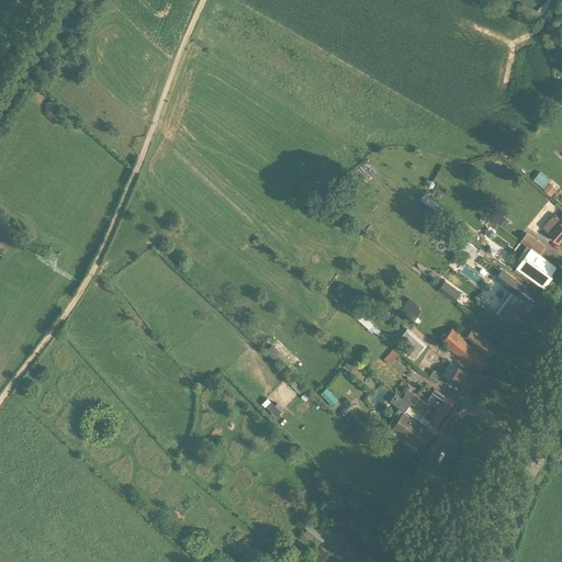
[(507,158),(515,150),(512,147),(506,154),(504,156),(507,158)]
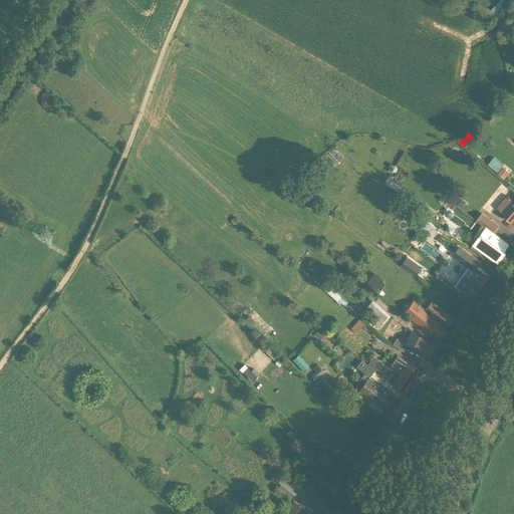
[(489,164),(498,172),(504,165),(495,157),(489,164)]
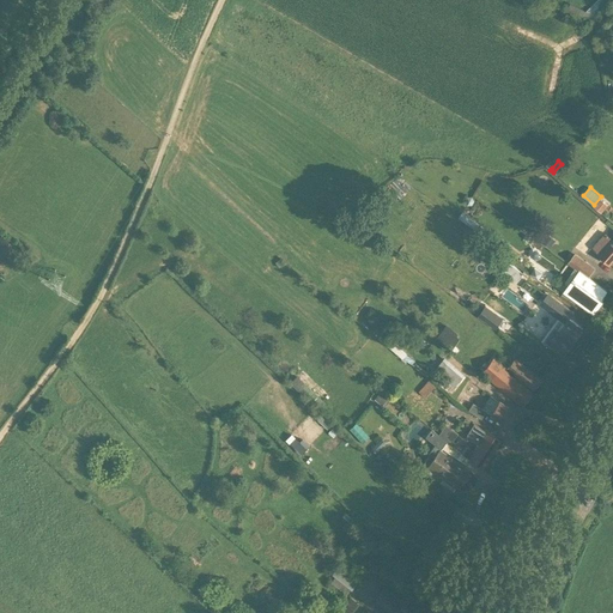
[(607,206),(599,200),(593,207),(601,214),(607,206)]
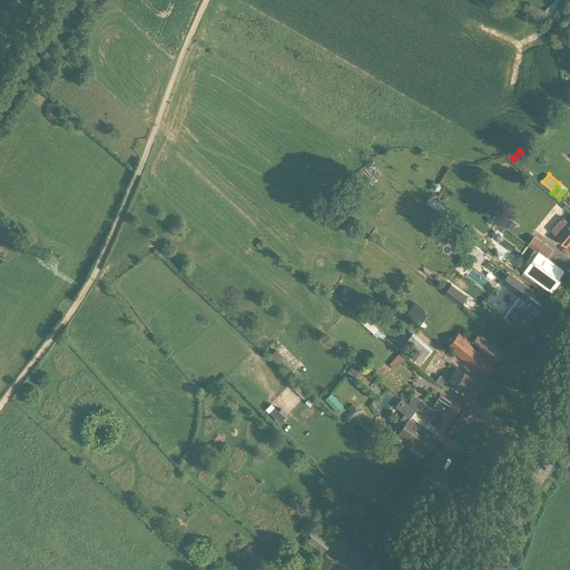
[(430,199),(426,204),(448,218),(451,214),(430,199)]
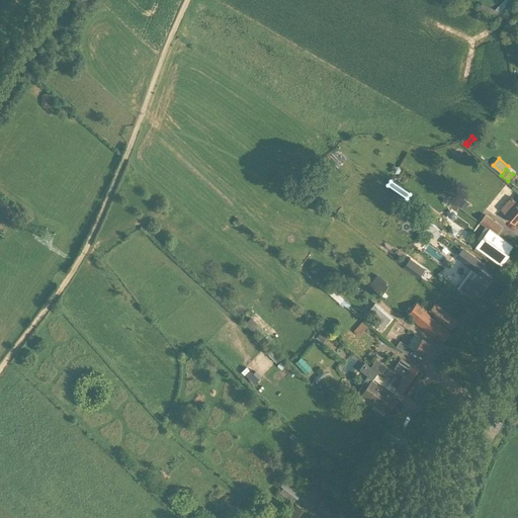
[(517,201),(517,202),(512,198),(500,211),(515,225),(517,221),(517,201)]
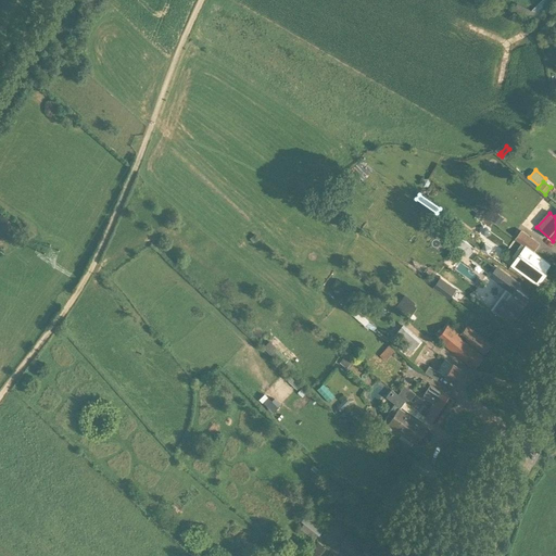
[(497,227),(502,220),(495,215),(491,222),(497,227)]
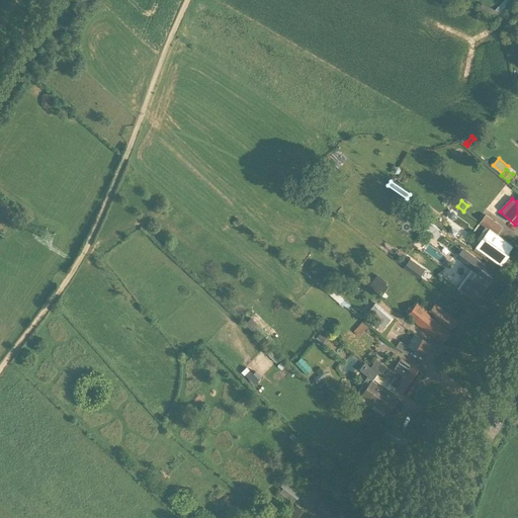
[(6,217),(12,209),(4,203),(0,207),(0,228),(8,219),(6,217)]
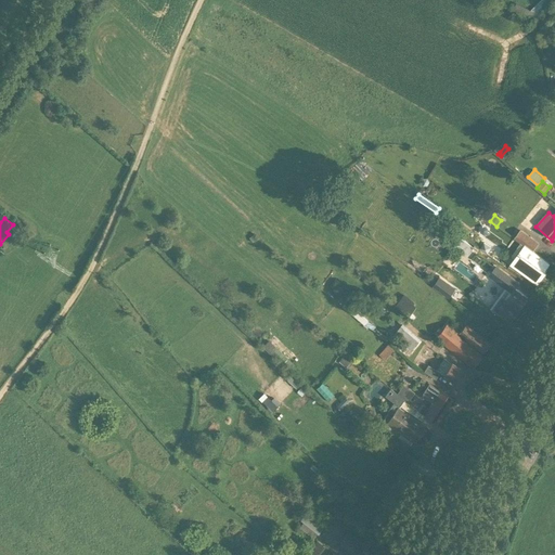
[(532,253),(539,243),(520,230),(514,239),(520,244),(524,246),(532,253)]
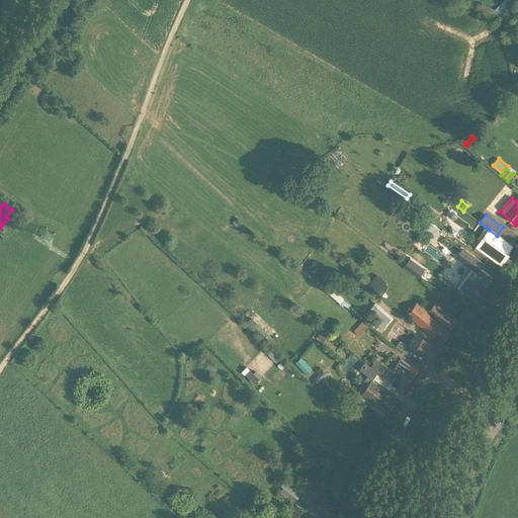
[(430,224),(425,231),(437,239),(441,232),(430,224)]
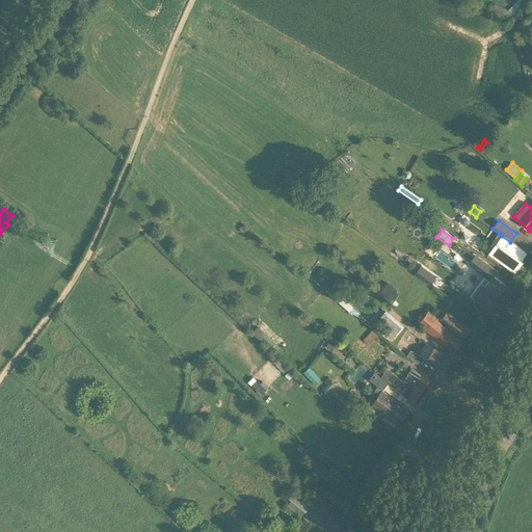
[(471,238),(462,233),(459,239),(467,243),(471,238)]
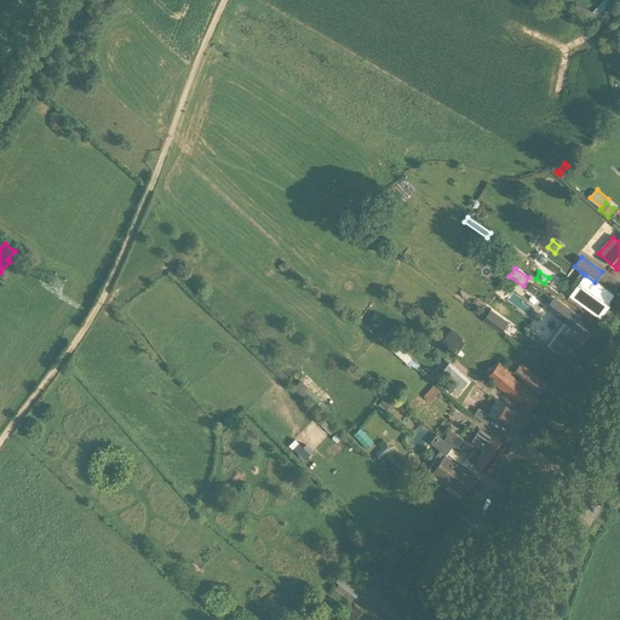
[(595,282),(585,275),(570,296),(601,317),(610,304),(608,303),(614,296),(595,282)]
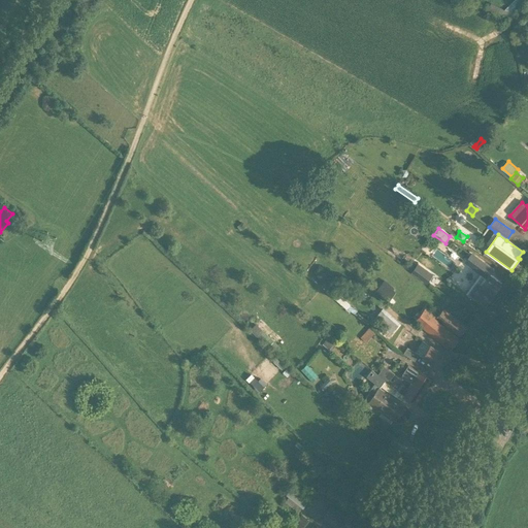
[(494,269),(477,259),(472,255),(466,263),(472,267),(486,277),(480,287),(470,300),(485,309),(493,297),(503,283),(491,273),(494,269)]
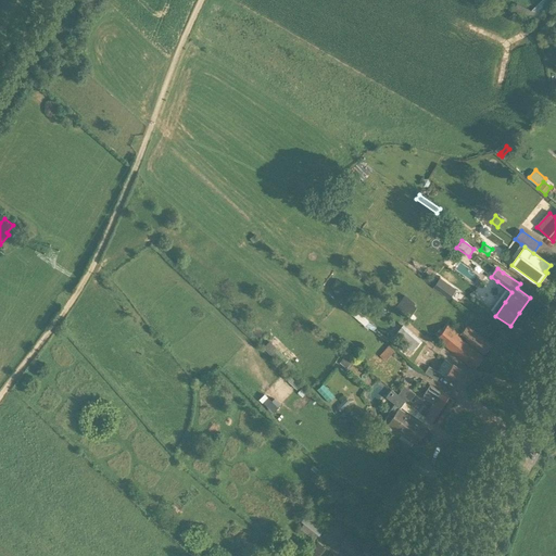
[(432,288),(449,299),(455,290),(440,278),(432,288)]
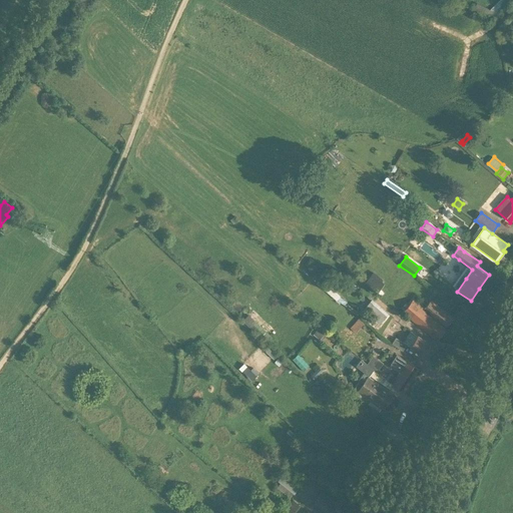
[(360,275),(354,282),(372,296),(385,279),(383,277),(384,276),(379,271),(382,267),(372,260),(368,265),(365,262),(357,272),(360,275)]
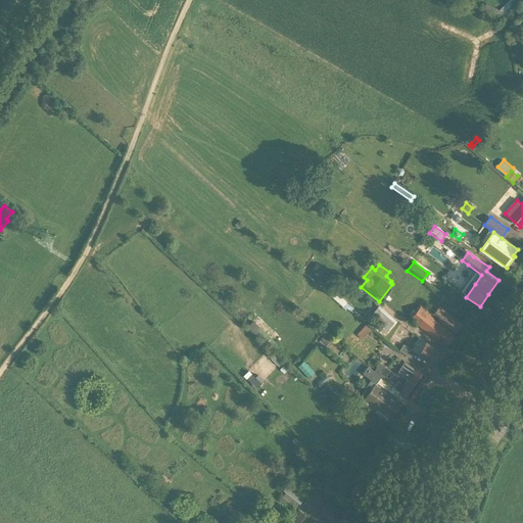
[(352,308),(332,292),(330,295),(350,312),(352,308)]
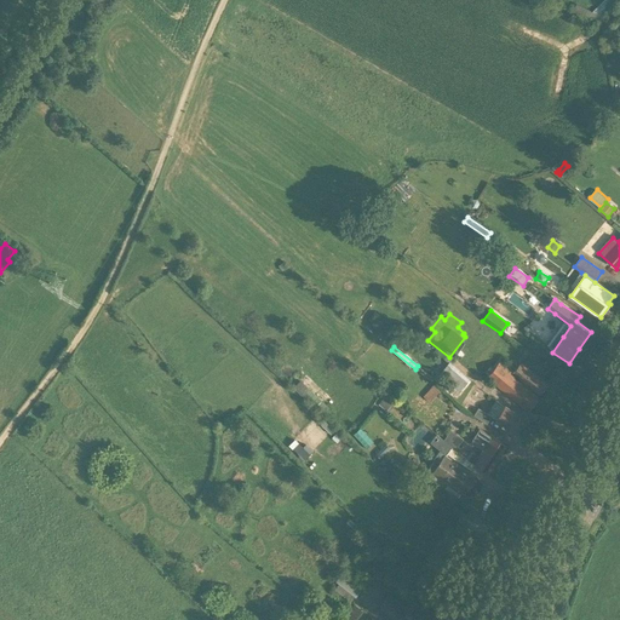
[(547,383),(520,362),(510,374),(498,363),(486,378),(527,412),(539,397),(547,383)]
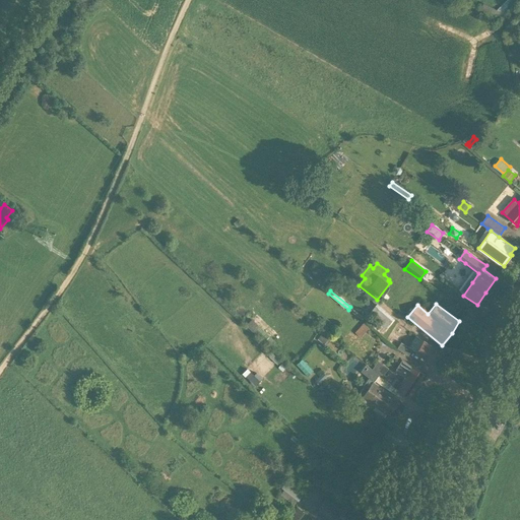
[(381,333),(394,319),(377,305),(364,319),(381,333)]
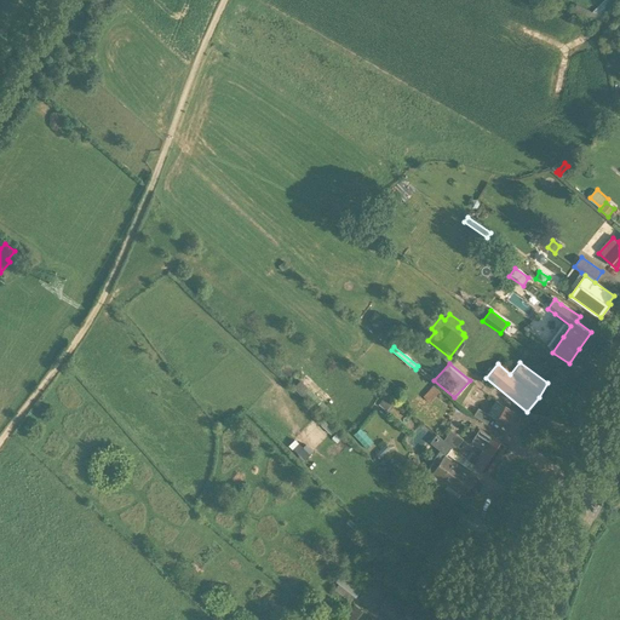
[(293,388),(321,413),(328,405),(302,380),(293,388)]
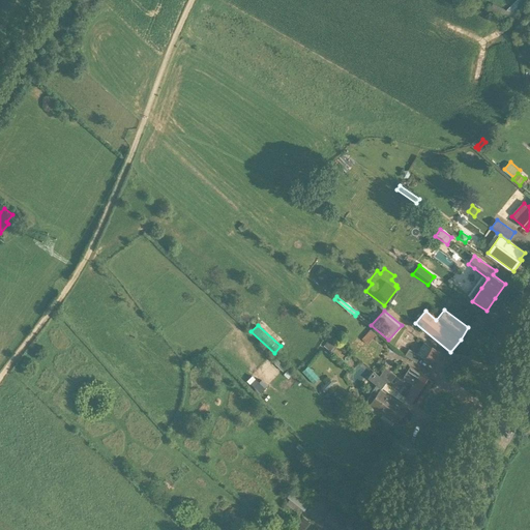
[(367,344),(376,334),(371,329),(362,339),(367,344)]
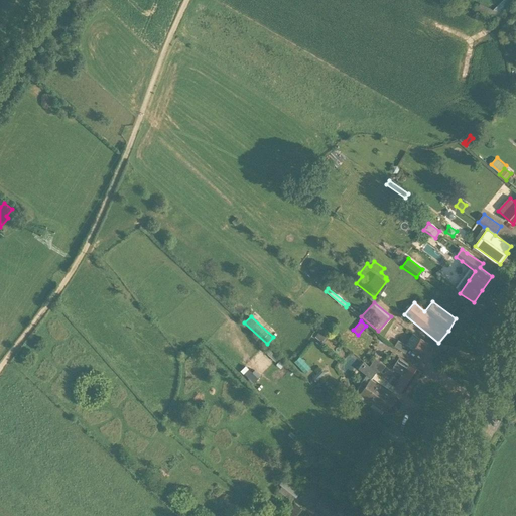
[(321,343),(326,338),(320,334),(316,339),(321,343)]
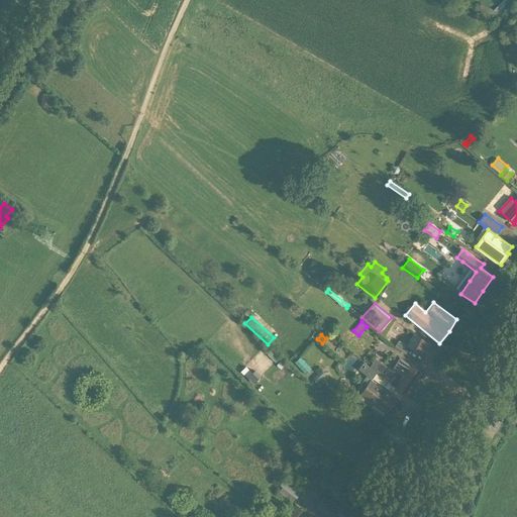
[(434,347),(420,338),(411,351),(426,360),(434,347)]
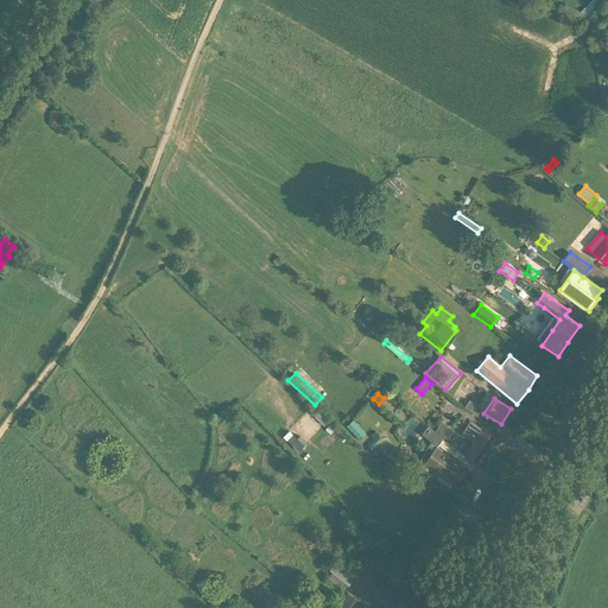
[(477,416),(481,410),(468,400),(463,407),(477,416)]
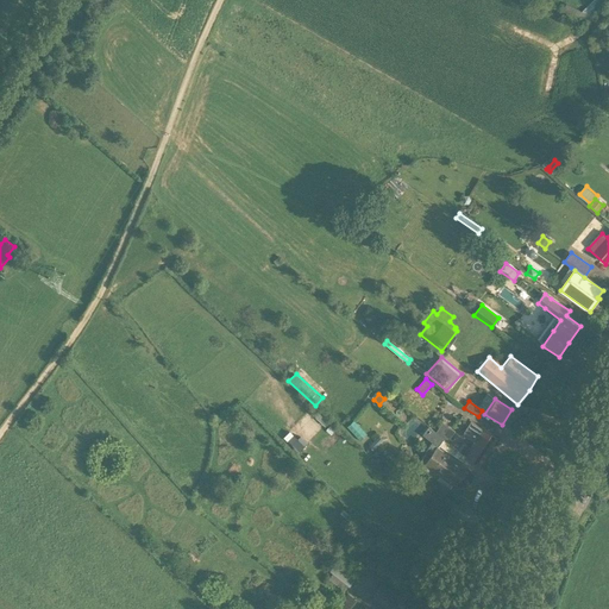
[(483,431),(470,421),(462,434),(475,443),(471,450),(464,445),(462,449),(450,439),(454,431),(441,424),(435,433),(444,439),(466,457),(465,458),(478,466),(497,437),(484,429),(483,431)]
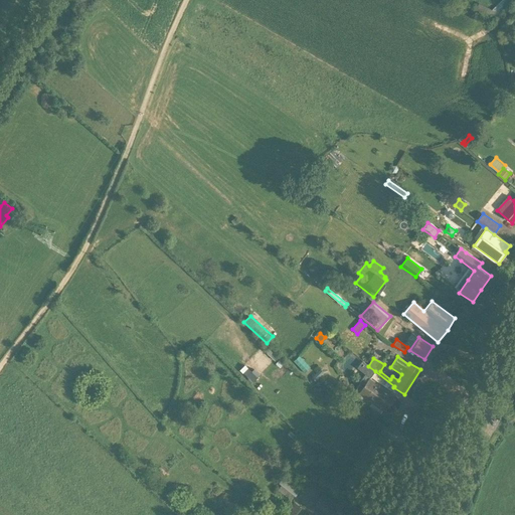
[(299,357),(293,362),(304,373),(309,368),(299,357)]
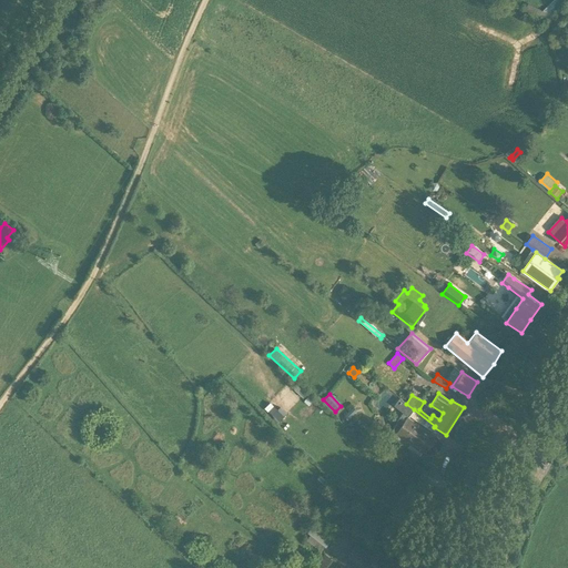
[(424,454),(436,436),(408,417),(414,409),(406,404),(399,398),(394,406),(404,414),(389,435),(407,448),(411,444),(424,454)]
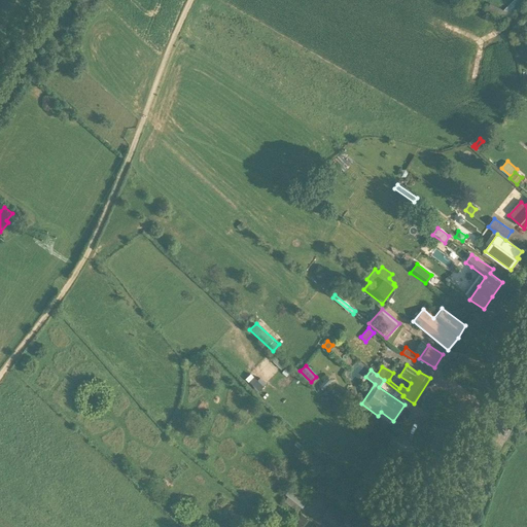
[(258,390),(267,383),(260,377),(257,379),(251,373),(246,378),(258,390)]
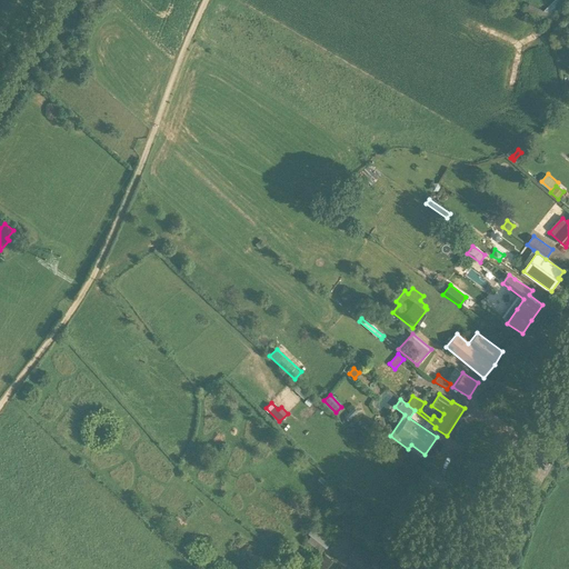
[(348,422),(357,413),(353,409),(343,418),(348,422)]
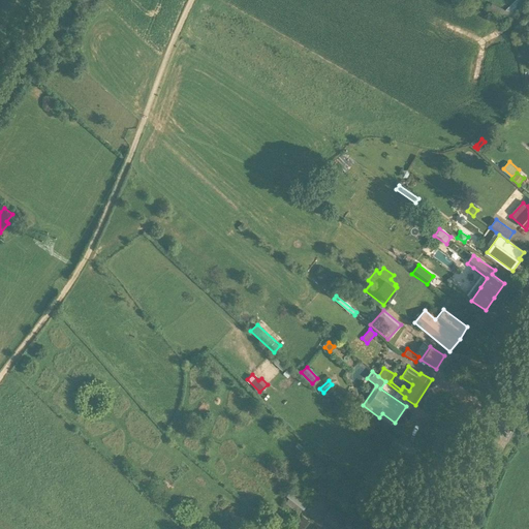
[(332,528),(340,528),(347,520),(336,510),(325,523),(332,528)]
